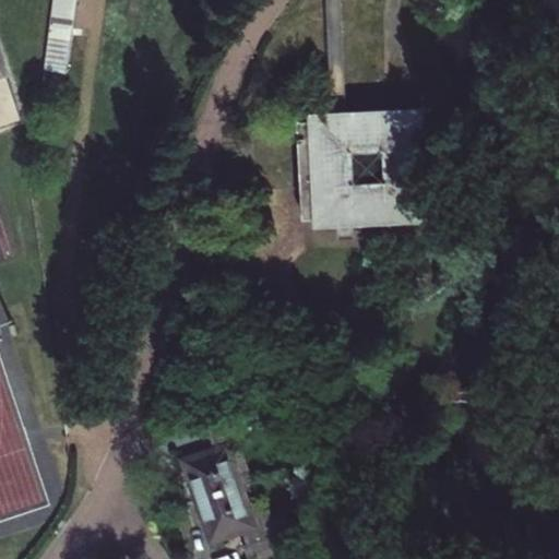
[(307,114),(308,121),(346,119),(347,126),(381,123),(385,211),(351,213),(351,217),(311,219),(312,228),(426,222),(420,108),(343,111),(336,0),(325,14),(329,113),(307,114)]
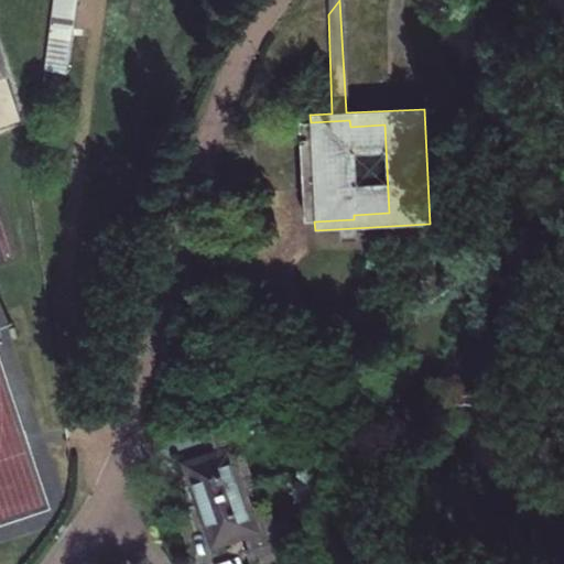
[(327,0),(328,14),(339,0),(327,0)]
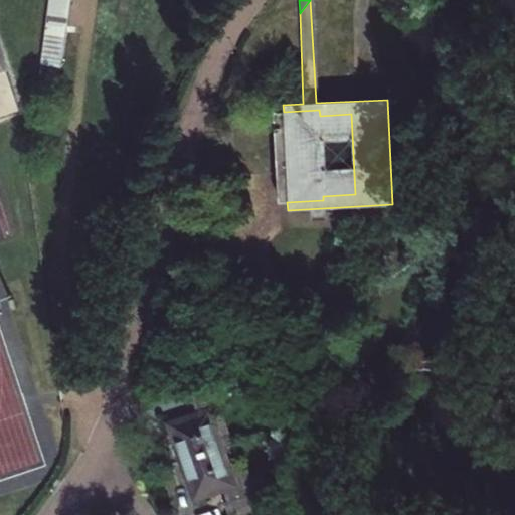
[(80,35),(82,11),(62,8),(58,43),(69,44),(70,34),(80,35)]
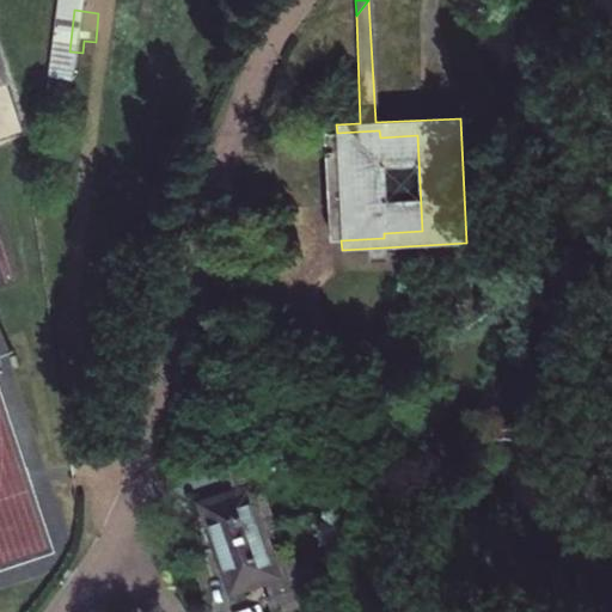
[(93,54),(96,42),(84,41),(83,53),(69,51),(66,80),(80,81),(79,95),(90,95),(91,83),(93,54)]
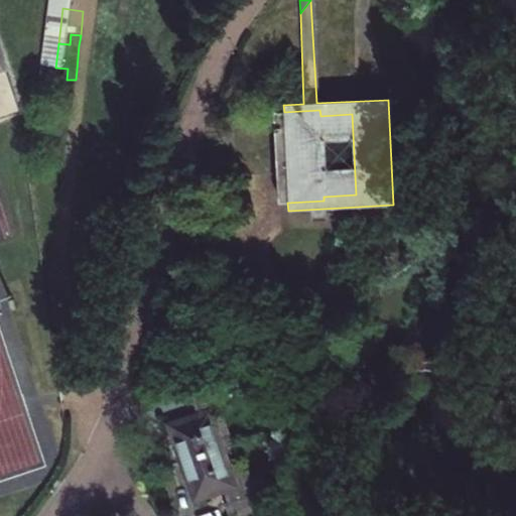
[(277,203),(287,203),(324,201),(324,197),(356,195),(352,114),(320,116),(319,110),(284,112),(272,113),(277,203)]
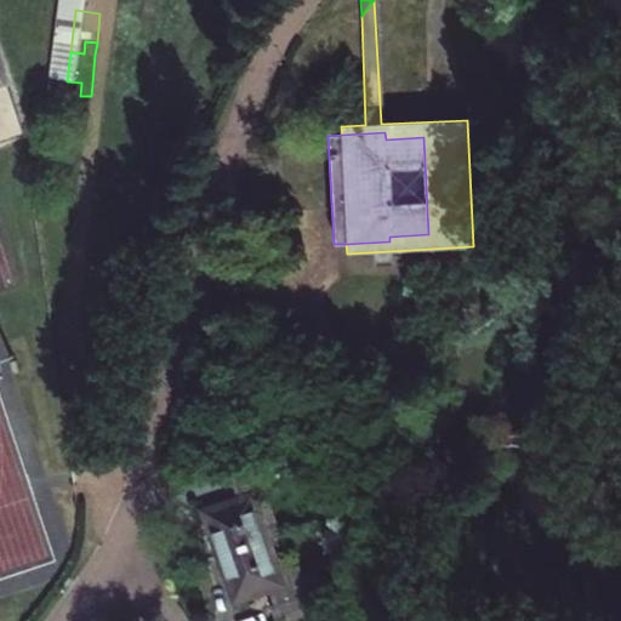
[(240,501),(203,514),(217,558),(232,602),(269,588),(274,604),(272,605),(277,620),(285,620),(309,613),(312,620),(332,620),(329,608),(322,587),(291,598),(271,540),(250,482),(262,478),(256,460),(223,471),(229,489),(234,486),(240,501)]
